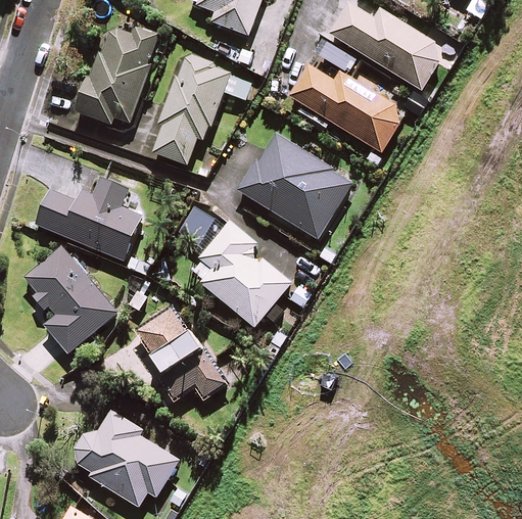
[(190,0),(189,2),(216,12),(211,21),(248,36),(262,0),(190,0)]
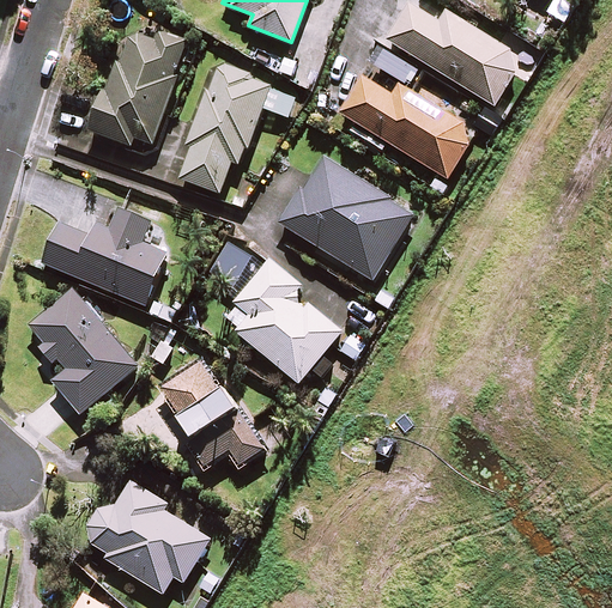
[(494,105),(526,50),(498,34),(494,41),(446,11),(438,23),(408,4),(387,41),(494,105)]
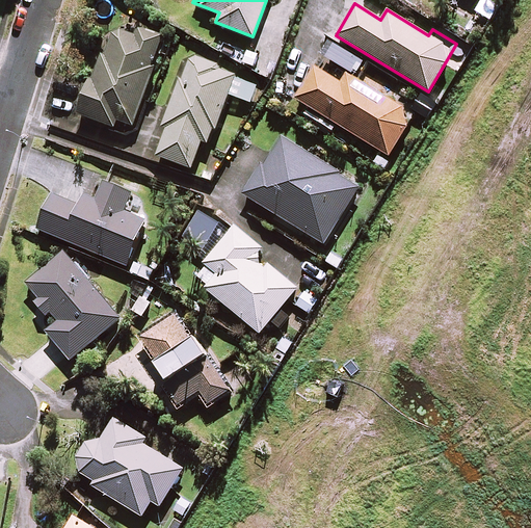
[(164,36),(135,26),(132,34),(112,27),(91,82),(88,81),(77,113),(115,128),(118,120),(132,125),(164,36)]
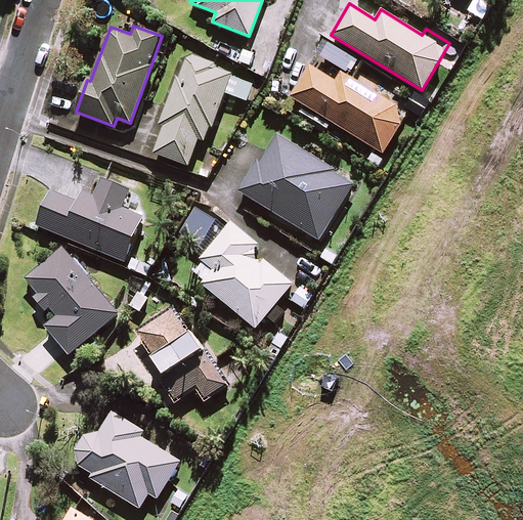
[(247,100),(253,84),(229,75),(230,72),(185,54),(159,124),(164,126),(154,153),(188,166),(199,137),(207,140),(224,92),(247,100)]
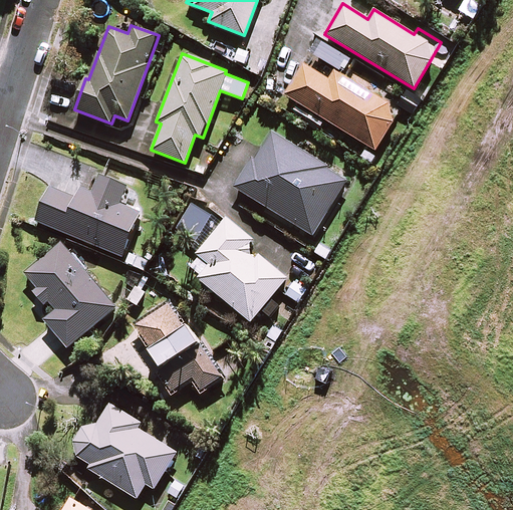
[(326,78),(304,64),(285,95),(374,149),(399,108),(332,68),(326,78)]
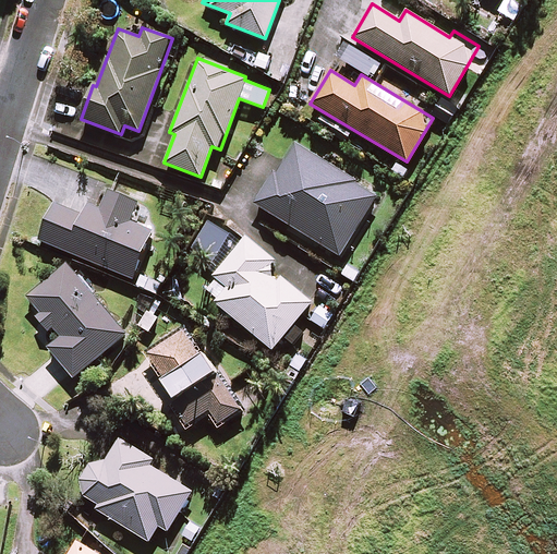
[(376,194),(295,142),(256,203),(337,255),(376,194)]
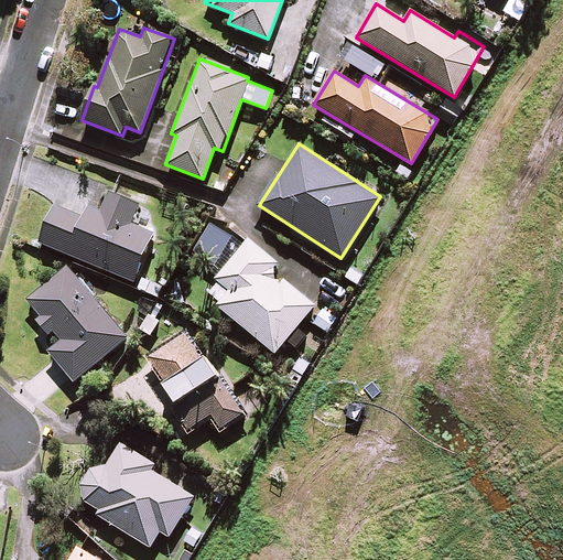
[(140,205),(109,192),(101,211),(88,205),(83,217),(54,205),(40,241),(132,280),(152,233),(132,224),(140,205)]
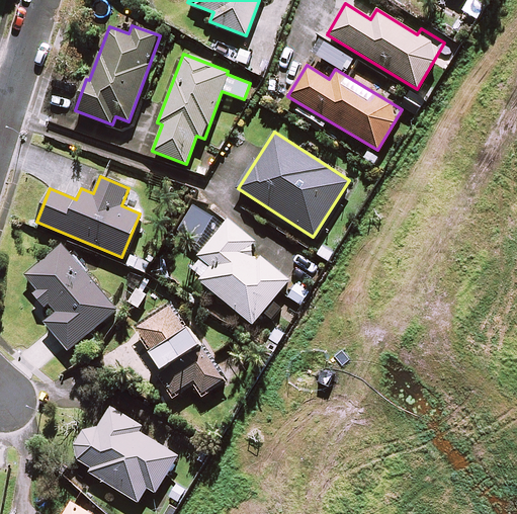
[(228,220),(189,266),(201,276),(199,279),(252,323),(288,280),(251,249),(255,243),(228,220)]
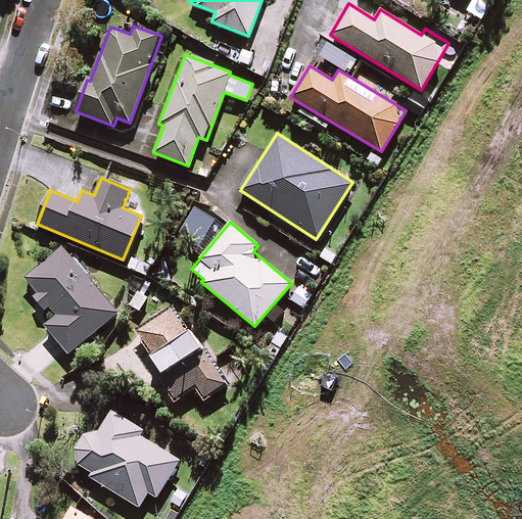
[(32,294),(44,309),(48,305),(56,315),(44,325),(68,354),(116,313),(62,247),(26,279),(36,291),(32,294)]
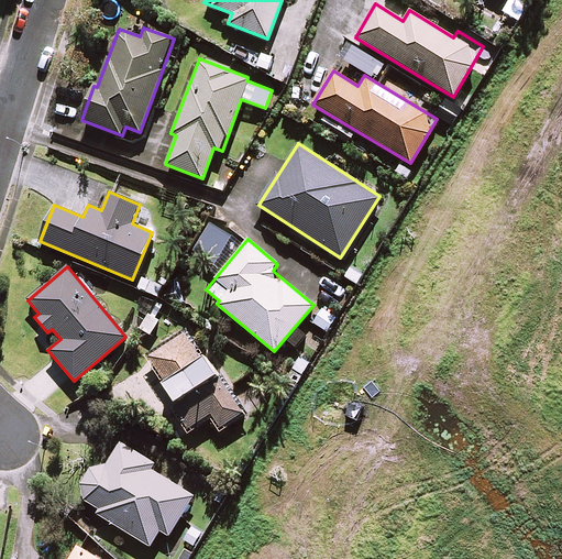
[(179,409),(176,412),(189,429),(196,425),(209,444),(230,428),(227,424),(243,412),(218,377),(184,331),(149,358),(167,384),(163,387),(177,407),(179,409)]
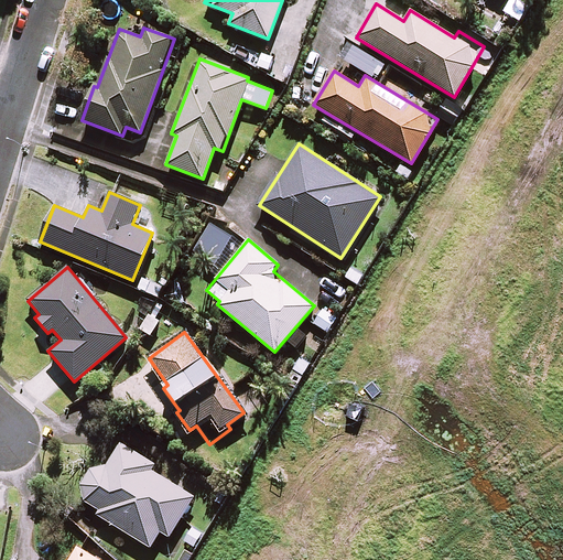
[(85,498),(86,499),(99,508),(96,513),(150,547),(160,530),(169,536),(193,497),(149,470),(152,464),(120,443),(107,465),(104,464),(99,464),(96,465),(93,466),(89,467),(87,470),(84,472),(83,475),(80,478),(80,482),(80,485),(80,490),(82,493),(83,496),(85,498)]
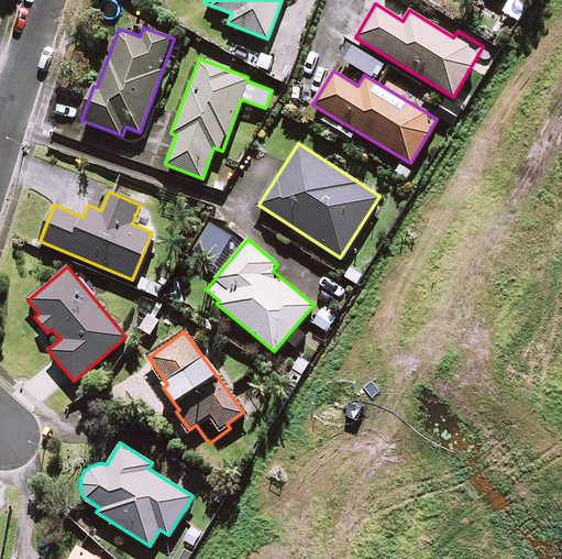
[(117,558),(119,556),(84,534),(67,558),(117,558)]
